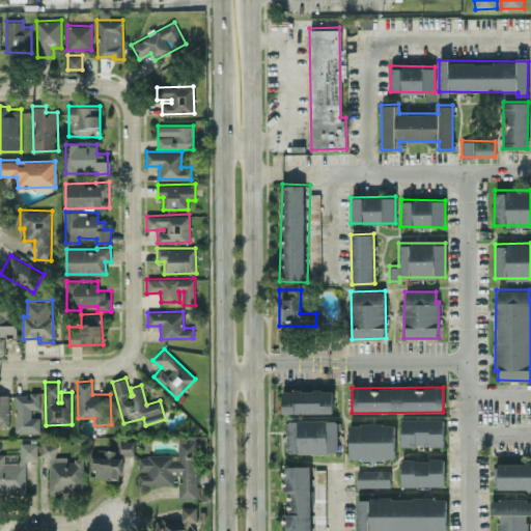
[(282,413),(333,412),(332,389),(282,390),(282,413)]
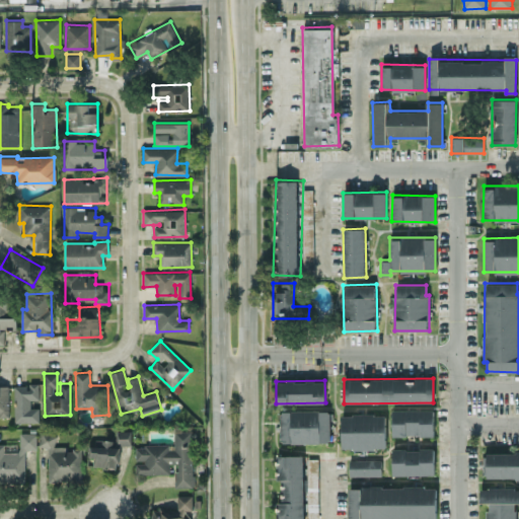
[(39,422),(39,408),(30,408),(30,399),(39,399),(39,382),(29,382),(29,385),(14,385),(14,422),(39,422)]
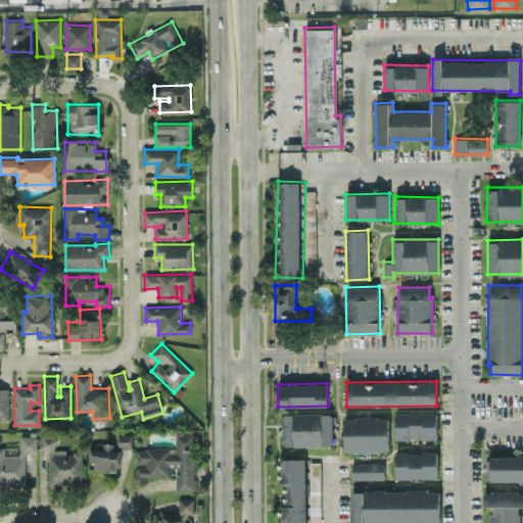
[(8,388),(0,387),(0,418),(8,418),(8,388)]
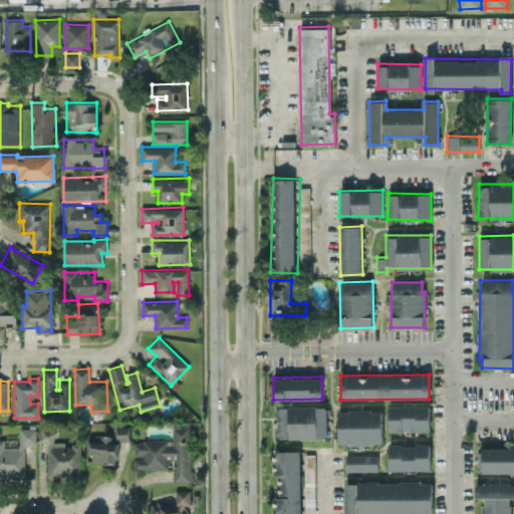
[(429,405),(388,406),(389,432),(430,431),(429,405)]
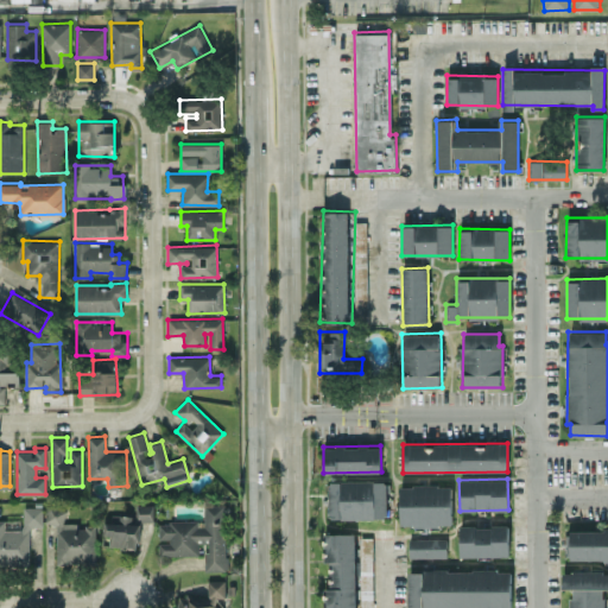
[(329,518),(386,519),(386,481),(329,480),(329,518)]
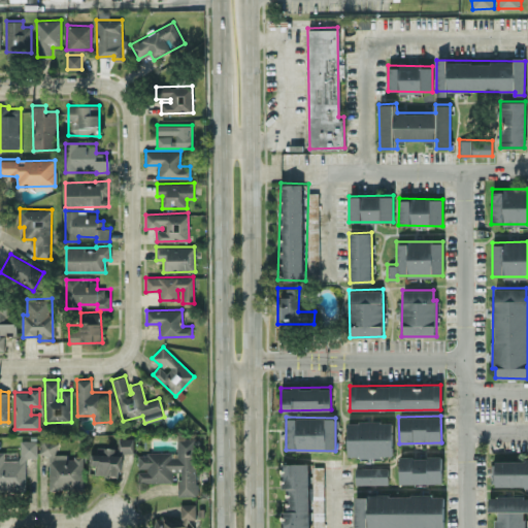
[(392,456),(392,421),(347,422),(348,457),(392,456)]
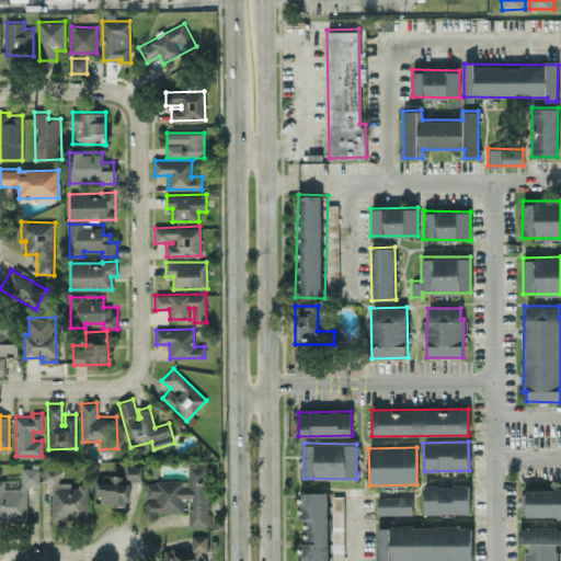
[(141,466),(126,465),(125,476),(103,474),(103,481),(95,481),(94,493),(101,493),(100,505),(127,506),(128,480),(141,481),(141,466)]
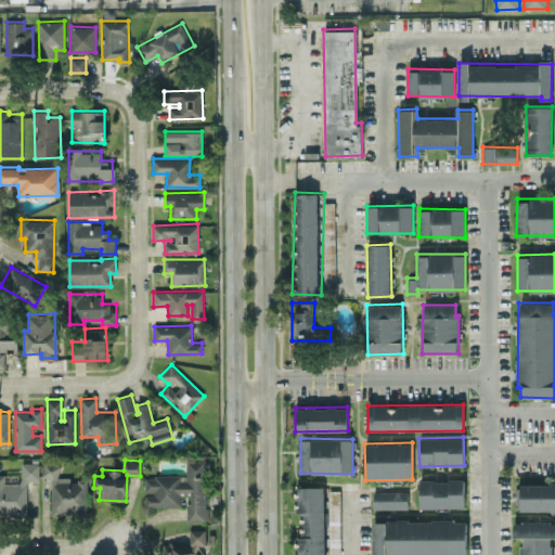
[(144,507),(180,507),(180,495),(188,495),(188,520),(206,520),(206,460),(186,460),(186,476),(144,476),(144,507)]
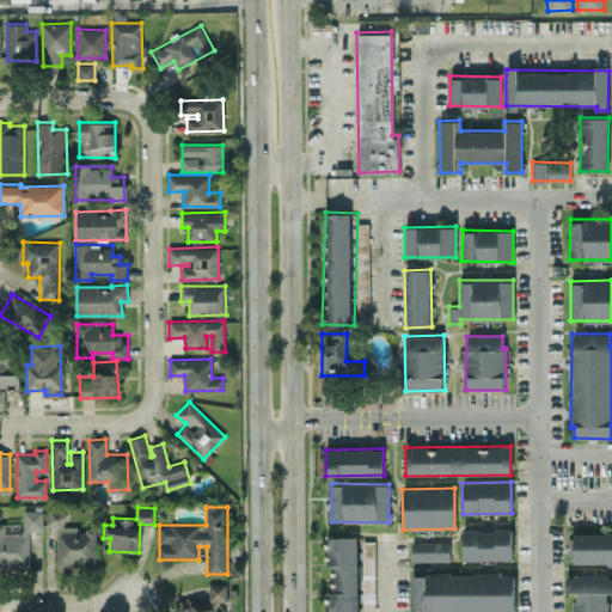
[(43,509),(23,510),(23,532),(5,532),(5,522),(0,522),(0,568),(30,568),(29,530),(43,530),(43,509)]
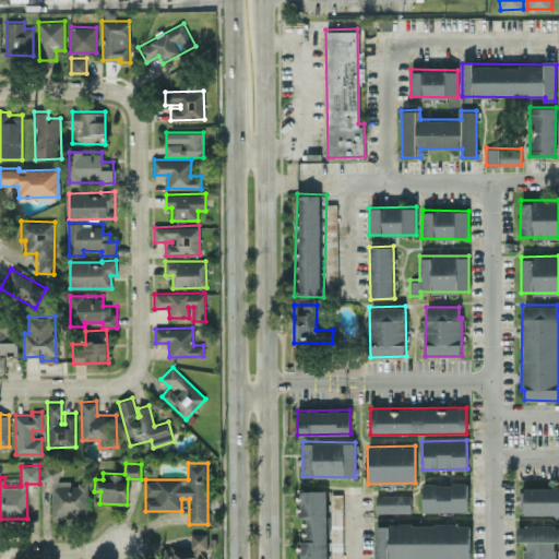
[(87,518),(87,483),(71,483),(71,480),(60,480),(60,466),(43,466),(43,482),(51,482),(51,518),(87,518)]
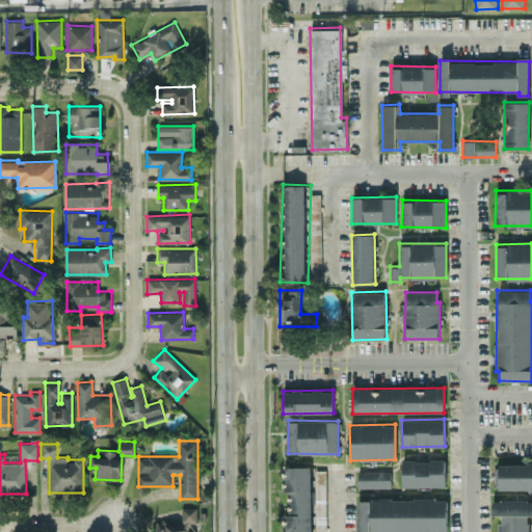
[(445,486),(445,459),(402,459),(402,487),(445,486)]
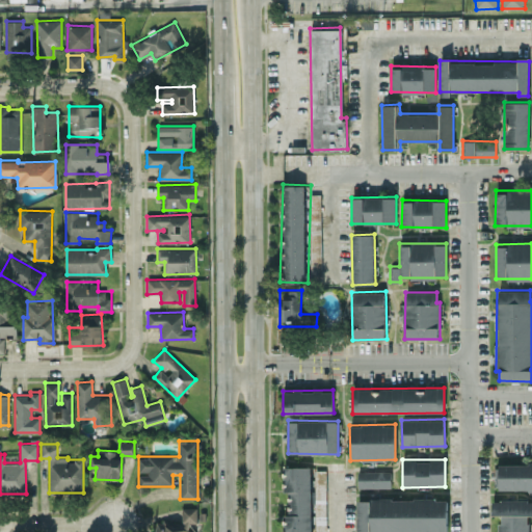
[(499,488),(531,488),(531,462),(499,462),(499,488)]
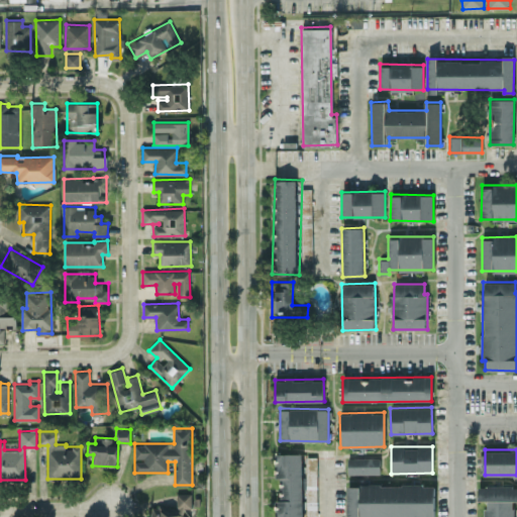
[(275,453),(276,478),(280,478),(281,501),(276,501),(276,516),(302,516),(302,453),(275,453)]
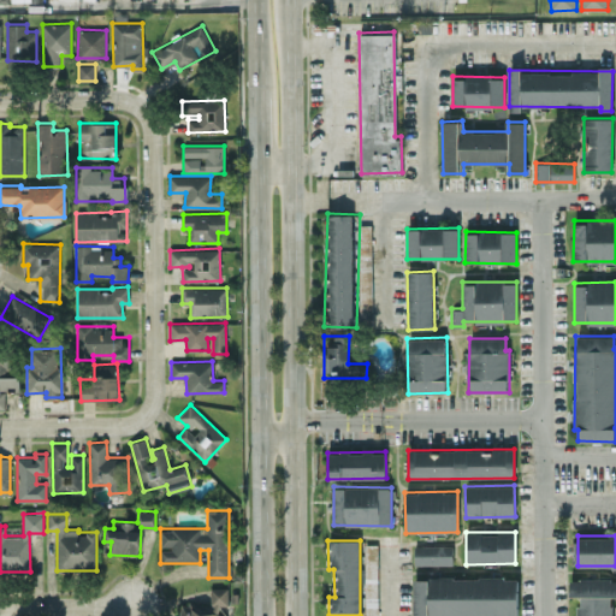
[(379,544),(367,544),(363,608),(377,608),(379,544)]
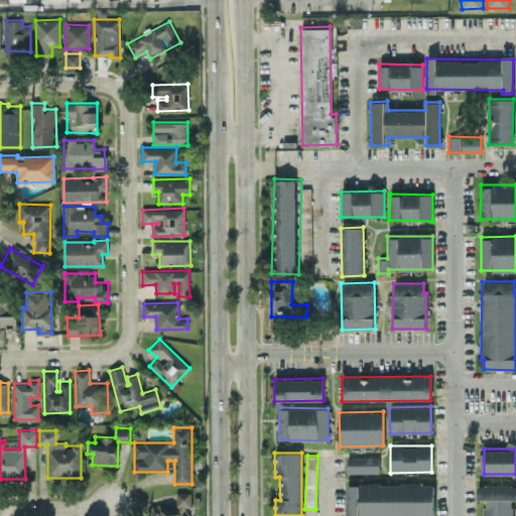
[(347,473),(379,473),(379,457),(347,456),(347,473)]
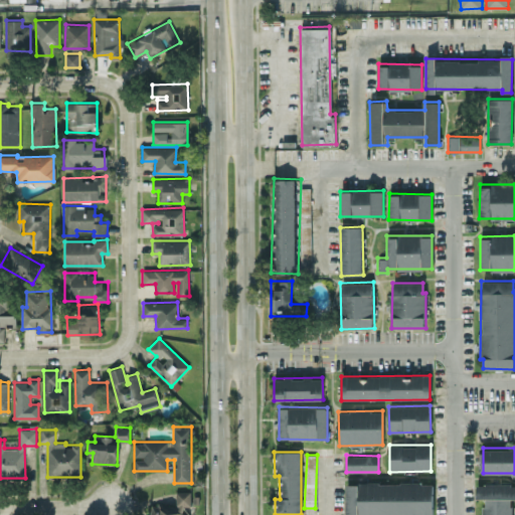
[(345,483),(345,514),(432,514),(433,482),(345,483)]
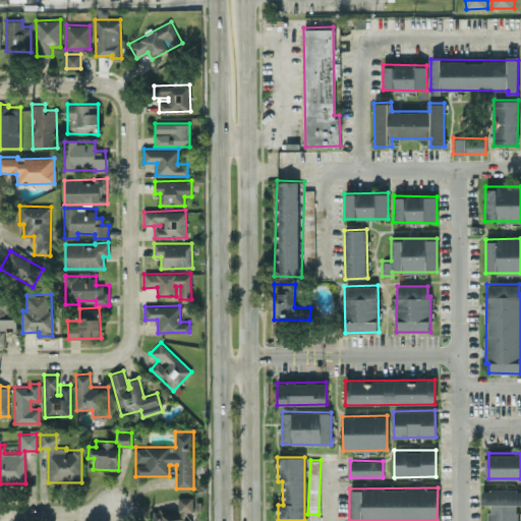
[(520,489),(481,488),(481,504),(489,505),(488,520),(518,520),(519,505),(520,504),(520,489)]
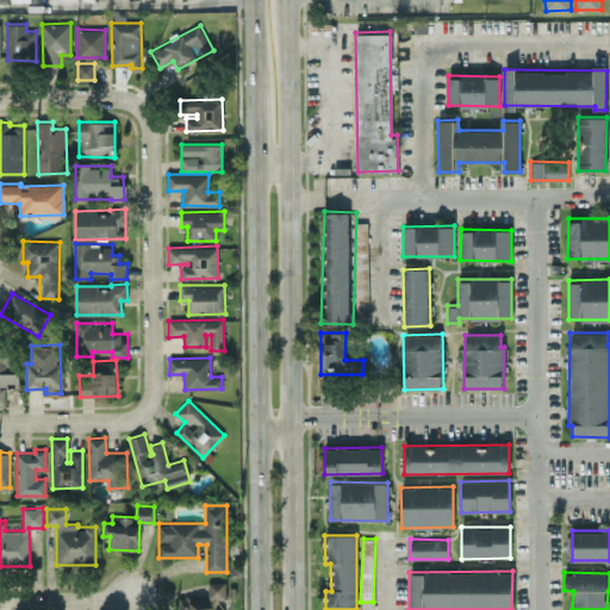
[(218,609),(219,598),(225,599),(226,582),(209,582),(209,601),(179,599),(178,609),(218,609)]
